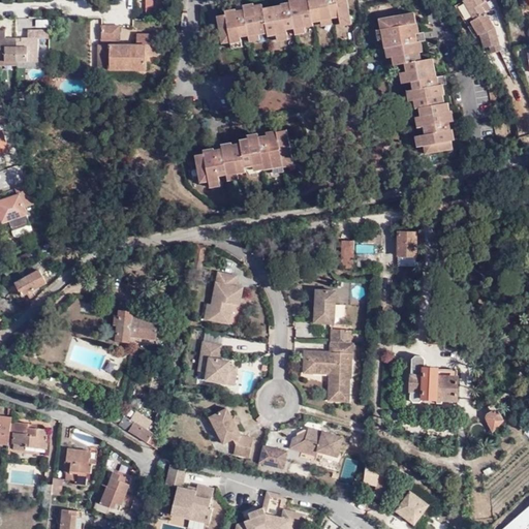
[(141,0),(141,11),(153,11),(153,0),(141,0)]
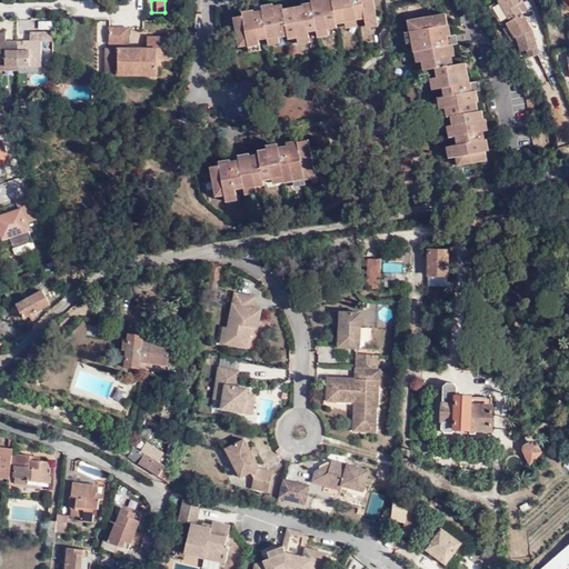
[(378,19),(375,0),(319,0),(311,1),(311,0),(302,0),(303,6),(283,9),(282,5),(275,6),(275,8),(262,10),(261,6),(258,7),(253,7),(253,10),(255,13),(242,16),(233,18),(239,47),(248,45),(249,46),(260,43),(259,40),(259,37),(267,35),(268,39),(268,40),(279,38),(287,36),(288,40),(297,38),(297,39),(310,37),(309,31),(309,29),(316,28),(317,31),(329,29),(338,27),(337,23),(346,22),(357,20),(357,16),(366,13),(366,18),(367,21),(378,19)]
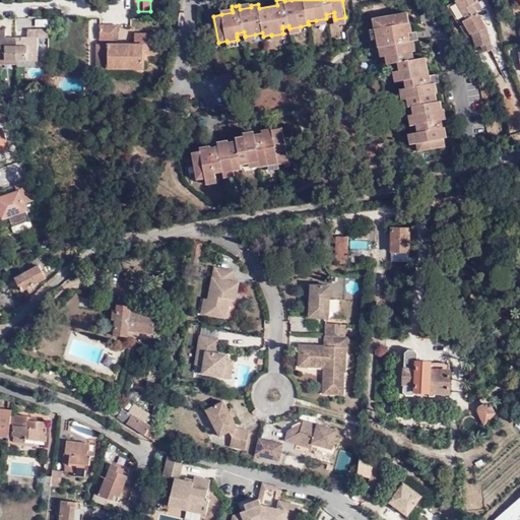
[(456,0),(455,1),(466,19),(463,22),(464,24),(469,31),(465,34),(465,35),(467,37),(469,38),(475,37),(477,47),(483,45),(484,52),(495,49),(490,31),(486,33),(484,27),(488,26),(474,4),(479,1),(477,0),(456,0)]
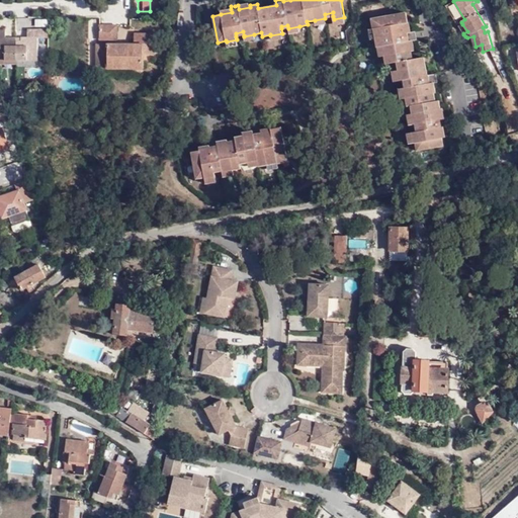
[(408,9),(377,15),(379,25),(373,27),(377,47),(381,46),(383,56),(385,65),(397,62),(399,69),(398,69),(400,80),(405,79),(408,78),(409,85),(406,86),(404,86),(407,97),(408,105),(412,105),(414,113),(415,122),(416,122),(420,121),(421,131),(418,131),(414,132),(416,142),(417,151),(445,146),(444,137),(447,137),(445,126),(448,125),(447,121),(447,118),(446,118),(443,119),(440,107),(442,107),(440,100),(437,100),(435,93),(434,93),(432,81),(436,80),(435,77),(435,73),(429,75),(425,57),(415,59),(413,50),(411,39),(414,39),(416,38),(415,33),(415,30),(412,31),(410,31),(408,21),(410,20),(408,9)]
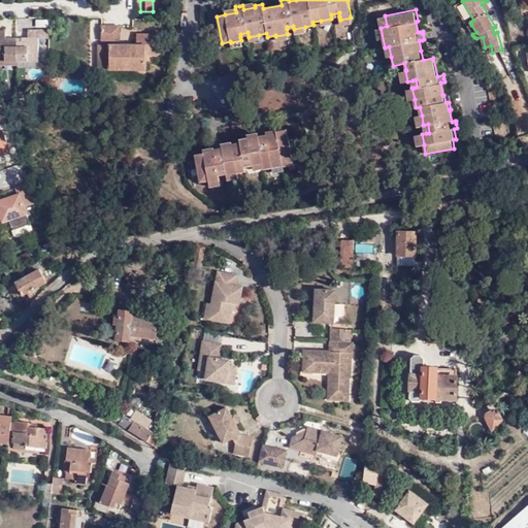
[(476,32),(471,25),(467,27),(472,34),(476,32)]
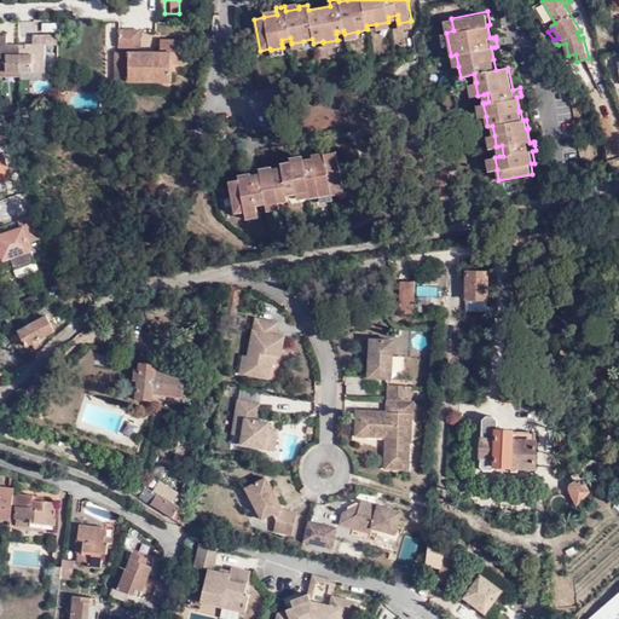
[(143,33),(121,33),(121,50),(142,50),(143,33)]
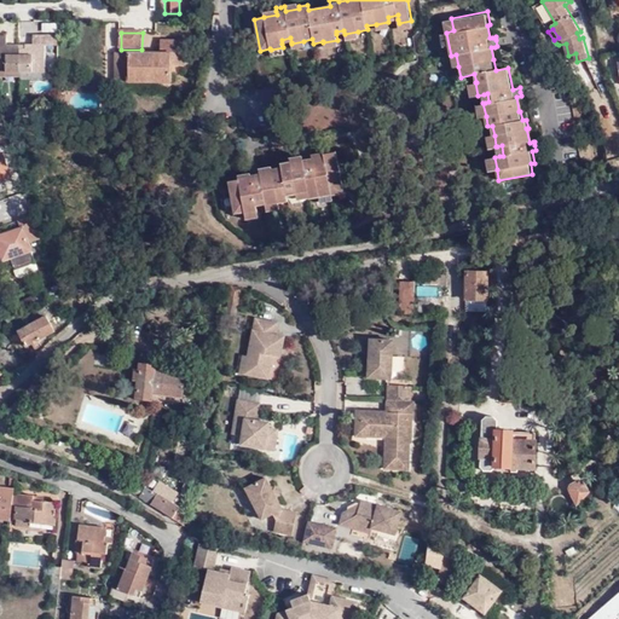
[(51,45),(51,35),(32,35),(32,44),(24,44),(24,48),(18,48),(12,48),(12,44),(5,44),(5,35),(0,34),(0,70),(19,70),(44,71),(44,45),(51,45)]
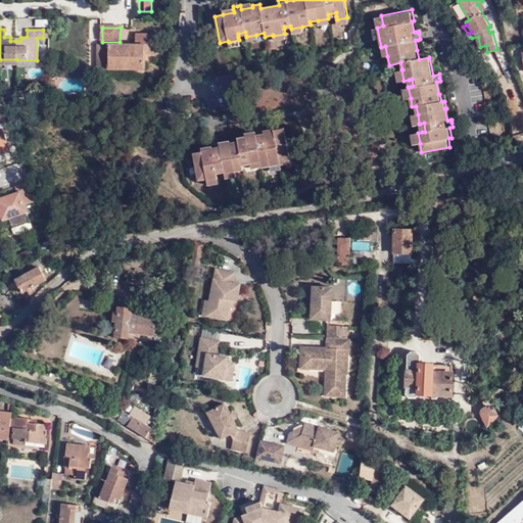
[(109,61),(109,70),(146,70),(146,57),(157,57),(157,37),(137,36),(137,47),(99,47),(98,61),(109,61)]
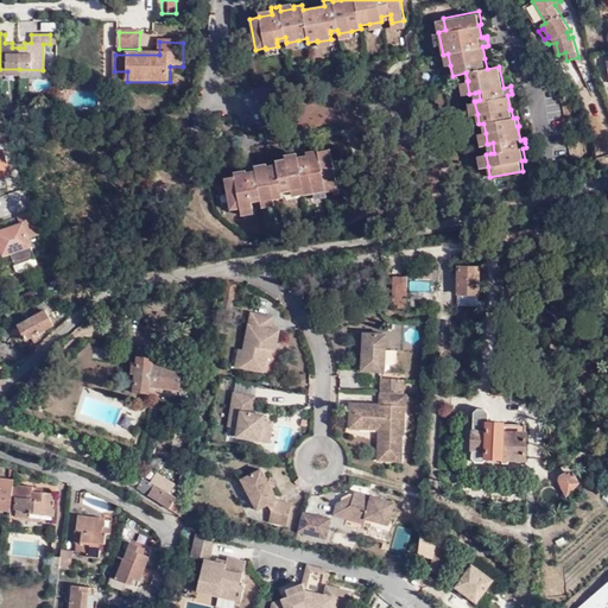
[(114,82),(127,82),(127,71),(114,71),(114,82)]
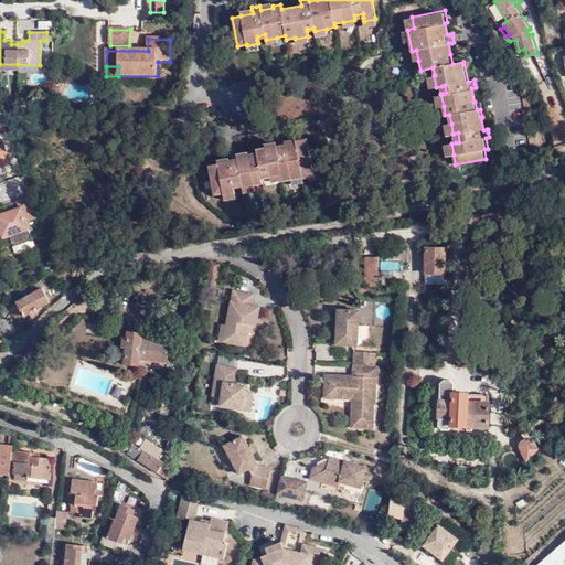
[(304,172),(316,170),(309,137),(297,139),(297,141),(287,144),(286,140),(286,138),(281,138),(276,139),(277,142),(277,146),(267,147),(266,146),(256,148),(257,152),(248,153),(249,155),(237,157),(237,153),(233,153),(230,155),(230,157),(231,161),(219,164),(210,166),(215,194),(224,192),(225,194),(235,192),(235,188),(234,184),(243,183),(243,185),(244,187),(255,184),(264,183),(263,179),(272,178),(284,176),(285,180),(305,177),(304,172)]
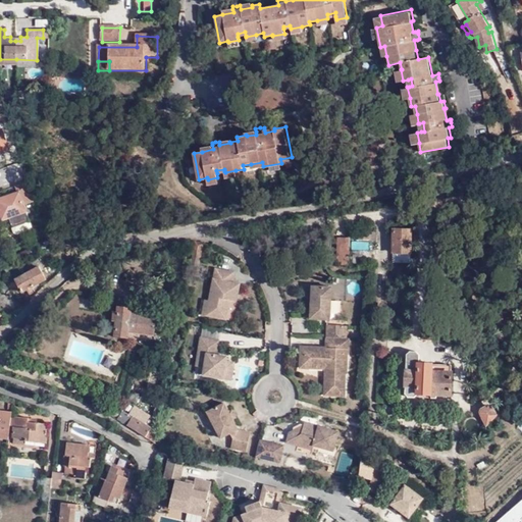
[(0,152),(10,149),(3,128),(0,129),(0,152)]
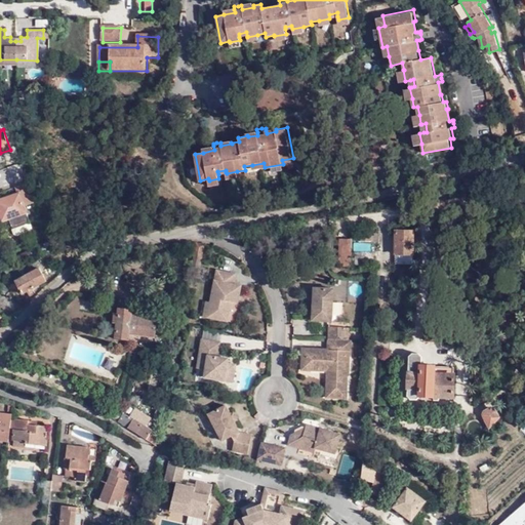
[(23,205),(33,201),(27,185),(15,189),(17,193),(18,192),(23,205)]
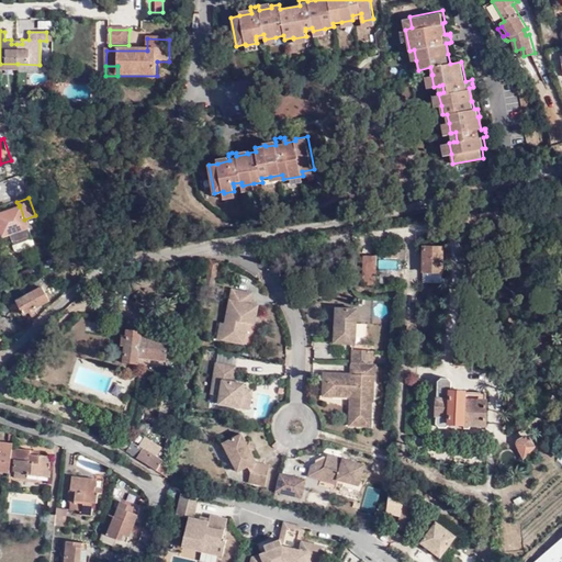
[(19,250),(31,247),(33,243),(24,220),(20,205),(0,212),(0,228),(2,235),(9,233),(14,249),(19,250)]
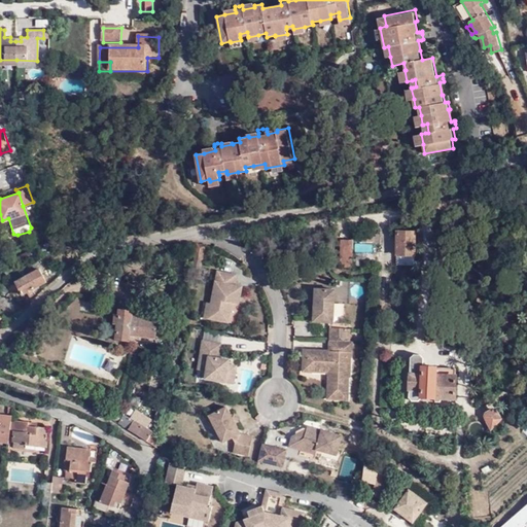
[(375,242),(376,234),(359,234),(359,242),(375,242)]
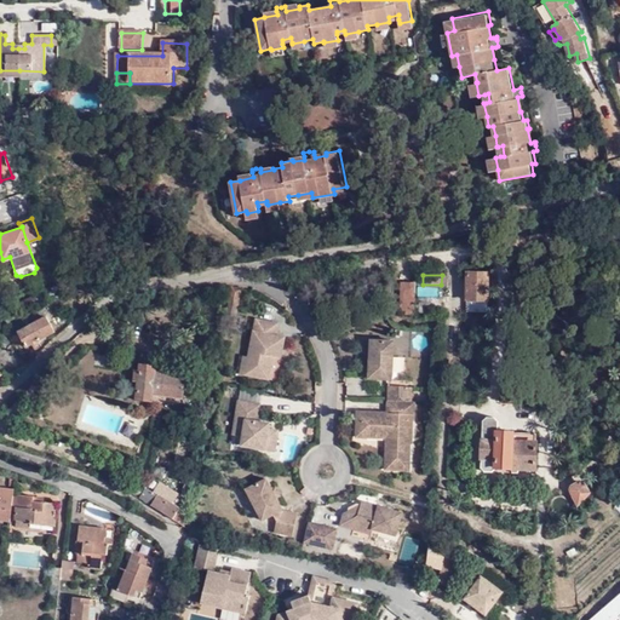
[(484,299),(484,275),(466,275),(465,299),(484,299)]
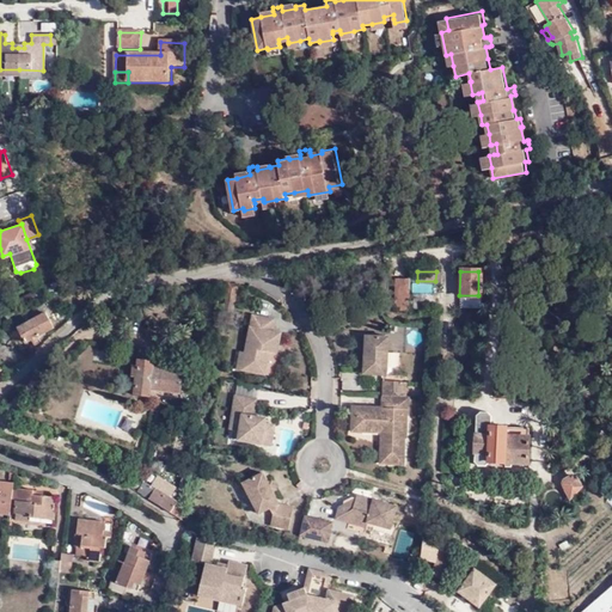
[(397,277),(396,297),(409,297),(410,277),(397,277)]
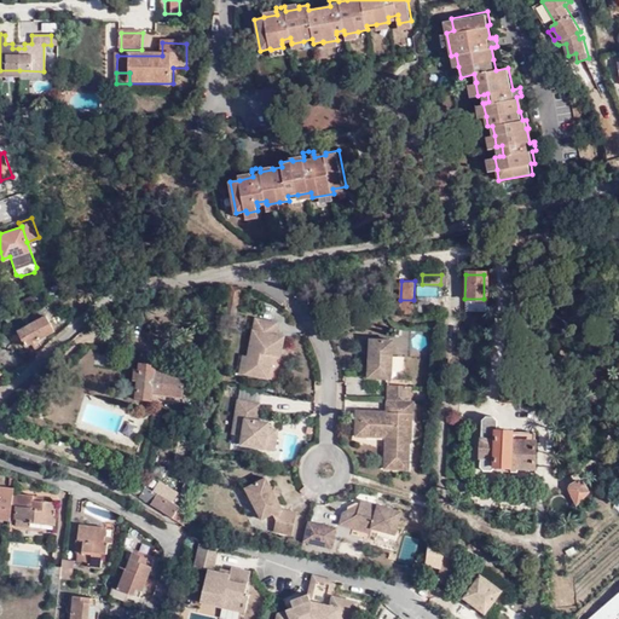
[(28,305),(57,289),(56,285),(55,282),(24,299),(28,305)]
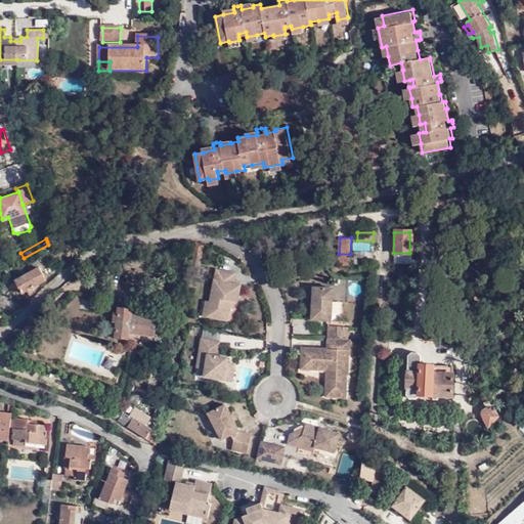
[(199,269),(205,244),(197,243),(190,267),(195,268),(199,269)]
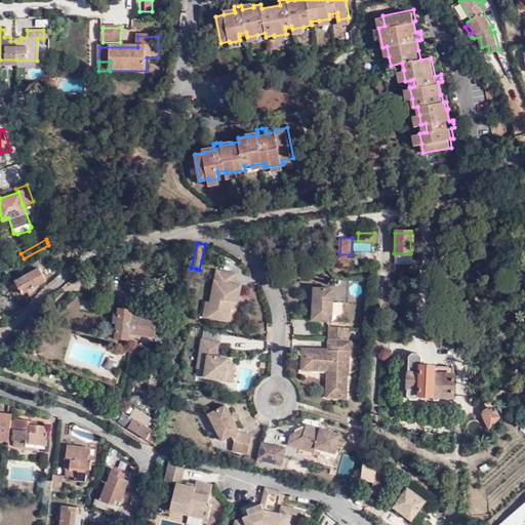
[(12,264),(24,258),(21,253),(10,258),(12,264)]
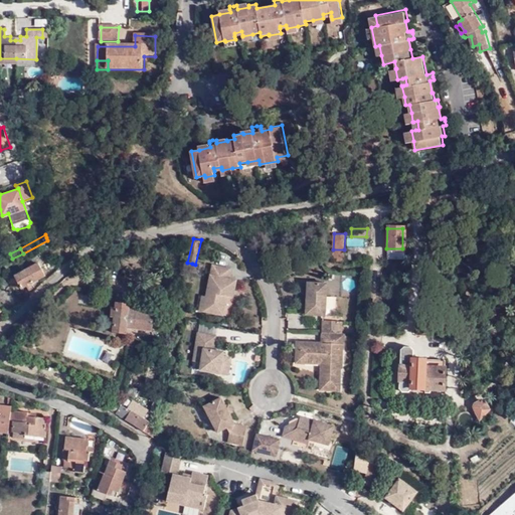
[(344,249),(333,249),(333,260),(343,261),(344,251),(344,249)]
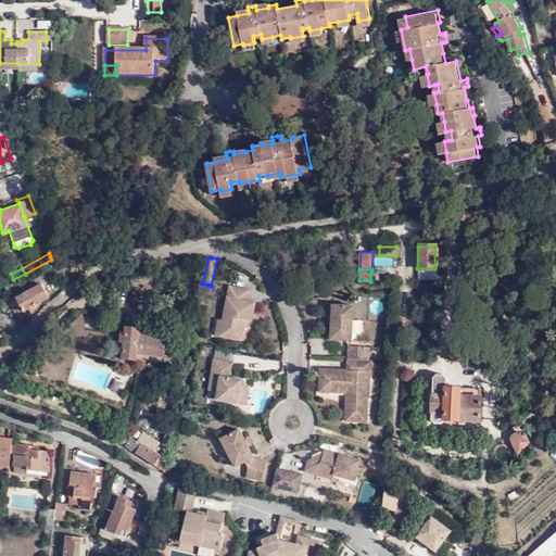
[(371,272),(370,281),(381,281),(382,269),(376,269),(376,272),(371,272)]
